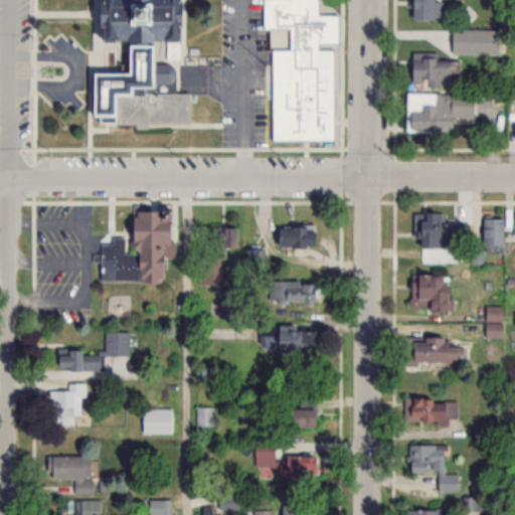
[(178,97),(193,97),(193,128),(149,128),(149,132),(138,132),(138,128),(102,128),(102,121),(96,121),(96,76),(132,76),(132,49),(139,49),(139,46),(130,46),(130,44),(121,44),(121,46),(105,46),(105,0),(182,0),(182,46),(181,46),(181,61),(168,61),(168,46),(166,46),(166,44),(157,44),(157,46),(149,46),(149,49),(157,49),(157,66),(168,66),(175,68),(178,75),(178,97)]
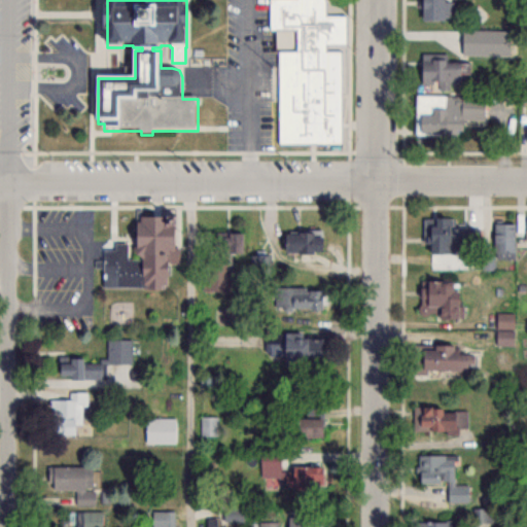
[(272,0),(273,143),(342,143),(342,14),(322,14),(322,0),(272,0)]
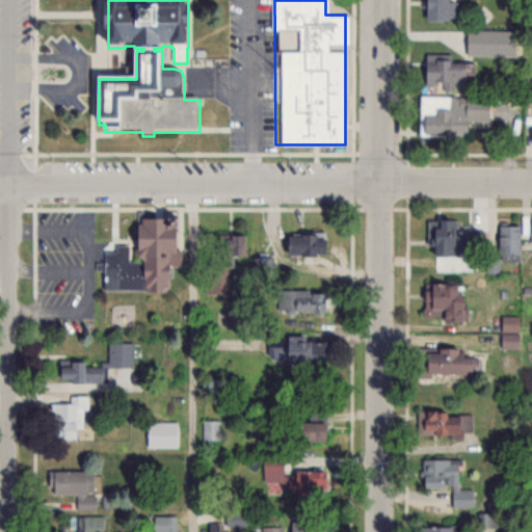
[(456,0),(445,0),(444,0),(422,0),(422,19),(456,19),(456,0)]
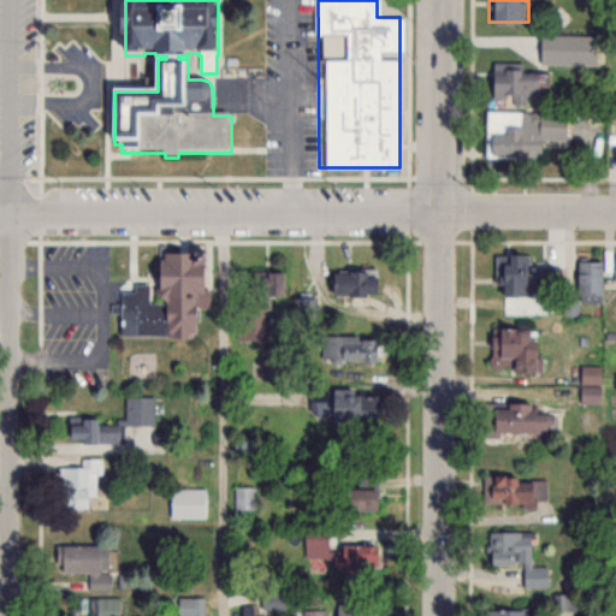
[(572,35),(552,35),(552,54),(572,54),(572,35)]
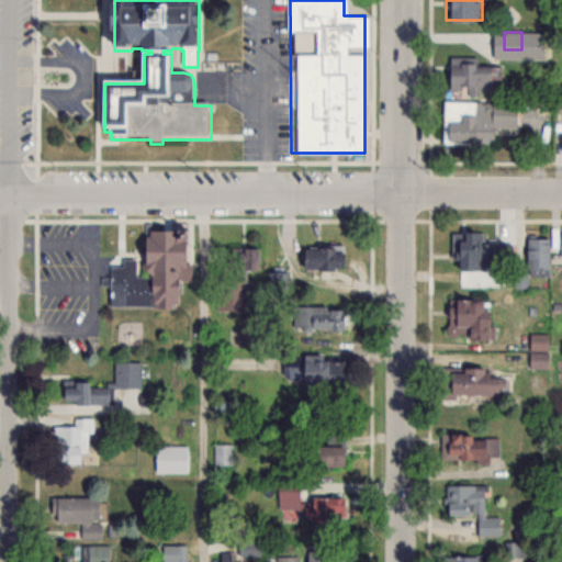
[(445,92),(481,92),(481,83),(498,83),(498,64),(445,63),(445,92)]
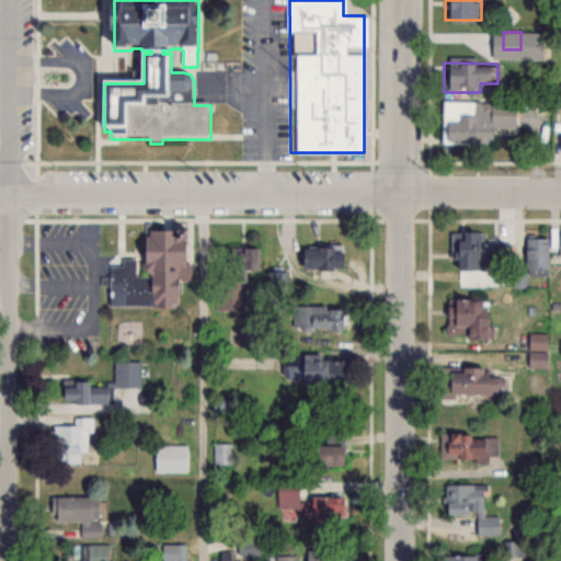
[(441,142),(488,145),(489,126),(513,127),(514,101),(442,99),(441,142)]
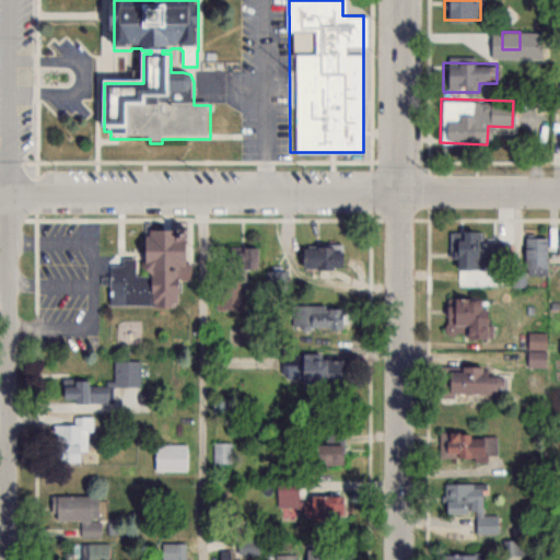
[(107,265),(107,306),(181,306),(182,229),(139,229),(139,259),(118,259),(118,265),(107,265)]
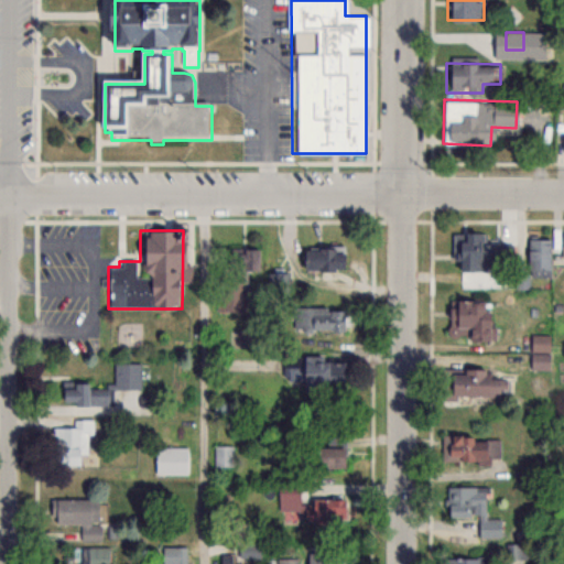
[(455,269),(511,270),(511,242),(485,242),(485,232),(455,232),(455,269)]
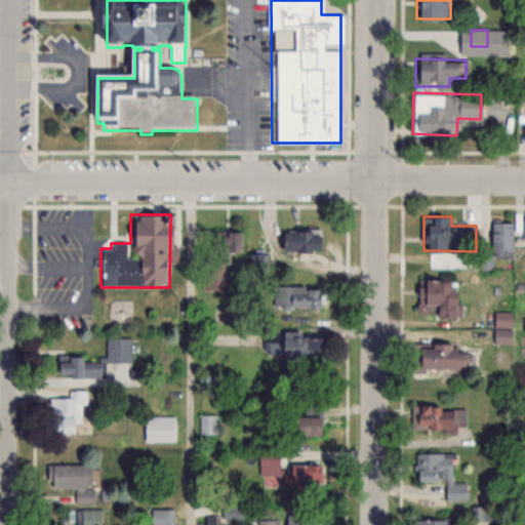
[(511,221),(490,221),(490,246),(511,246),(511,221)]
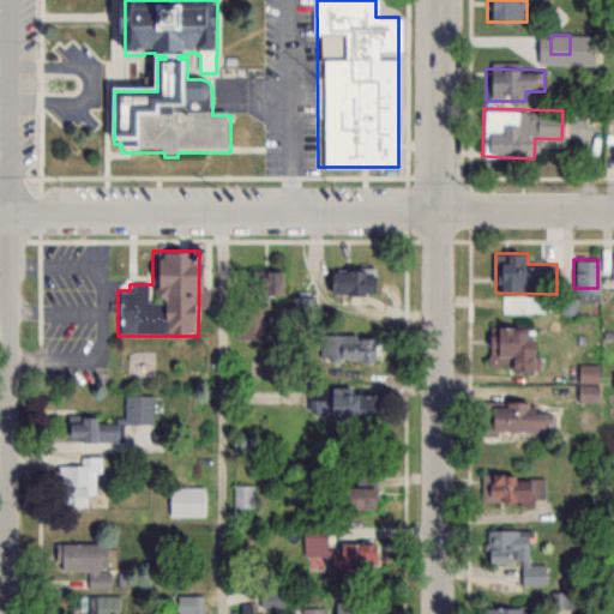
[(327,269),(327,294),(371,294),(371,269),(327,269)]
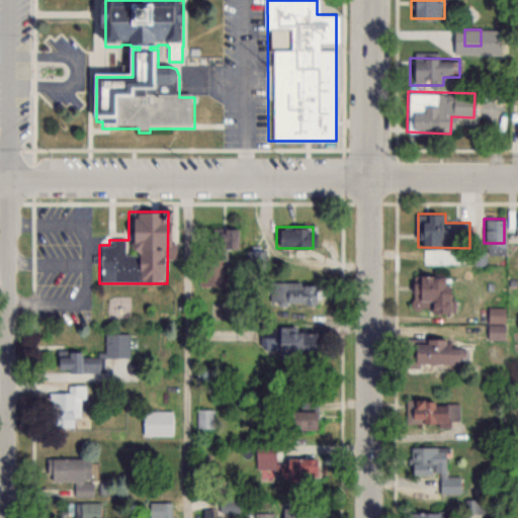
[(235,229),(200,229),(200,285),(229,285),(229,250),(235,250),(235,229)]
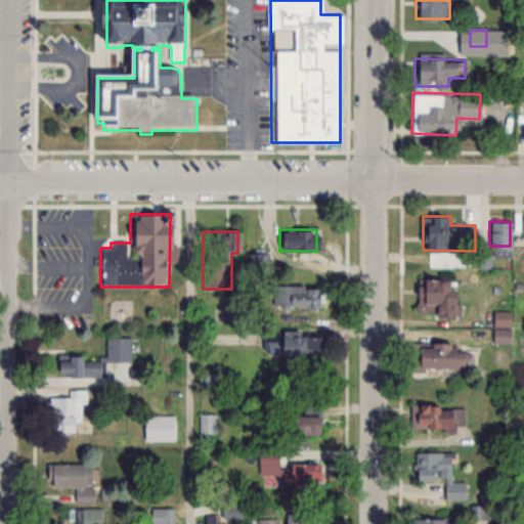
[(451,279),(417,279),(417,315),(451,315),(451,279)]
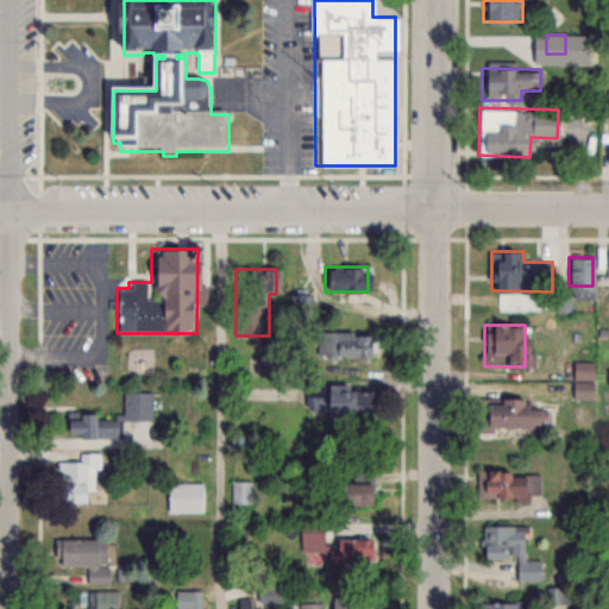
[(315,331),(315,358),(370,358),(370,331),(315,331)]
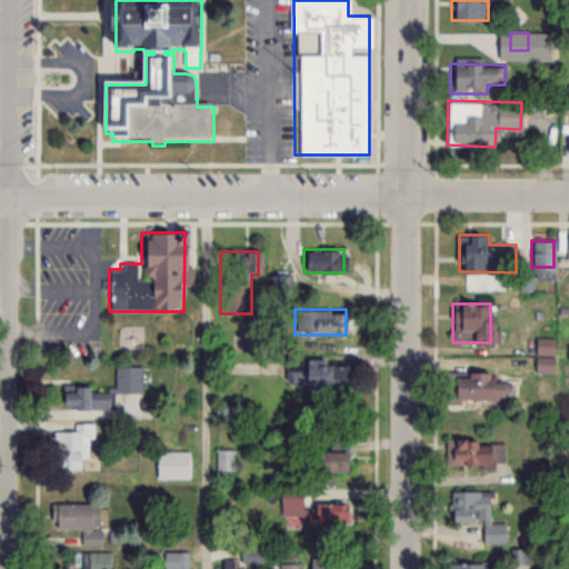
[(343,387),(343,361),(285,360),(285,386),(343,387)]
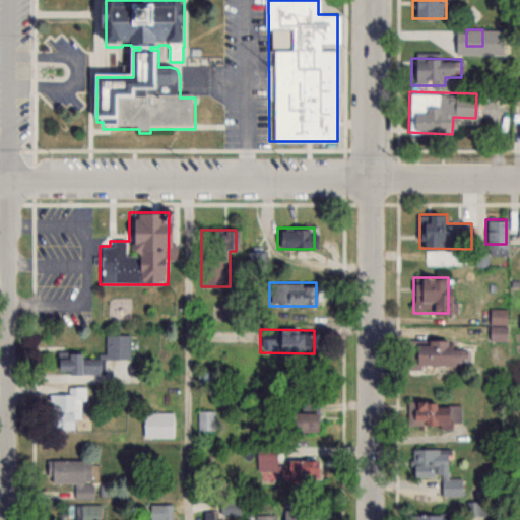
[(104,335),(105,375),(129,375),(129,335),(104,335)]
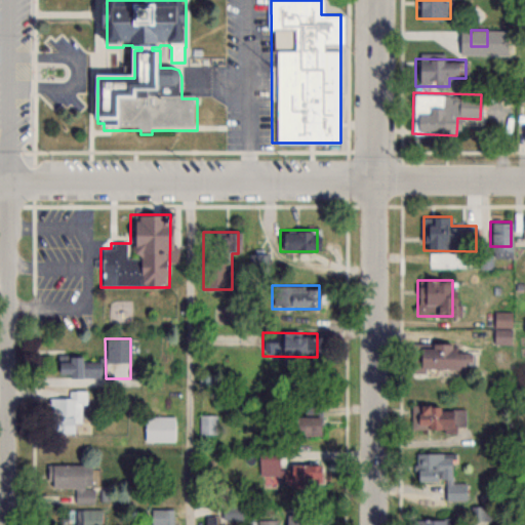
[(467,369),(468,352),(452,352),(452,344),(411,342),(411,369),(467,369)]
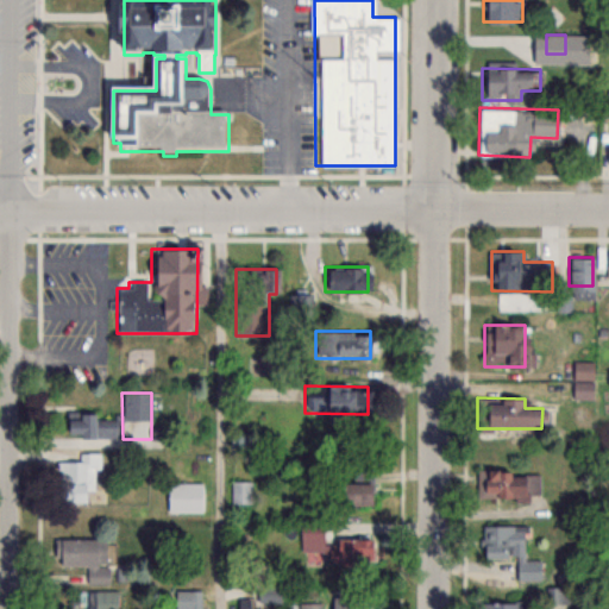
[(63,415),(63,438),(115,438),(115,415),(63,415)]
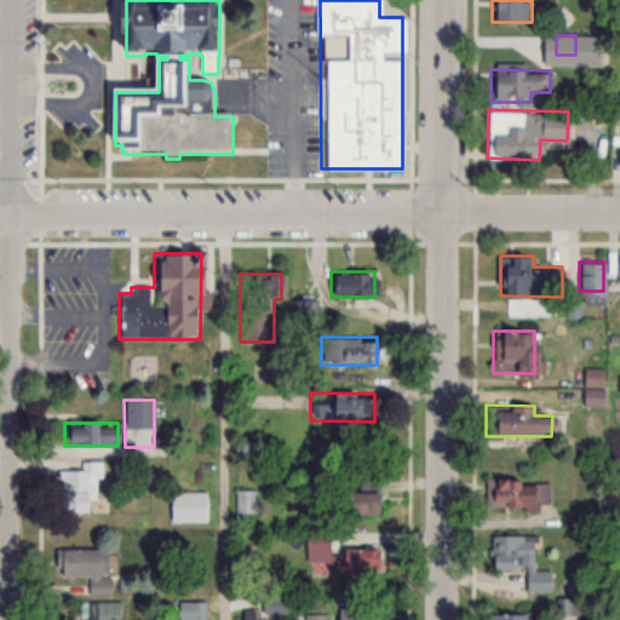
[(57,510),(86,510),(86,500),(101,501),(102,463),(81,461),(81,471),(58,470),(57,510)]
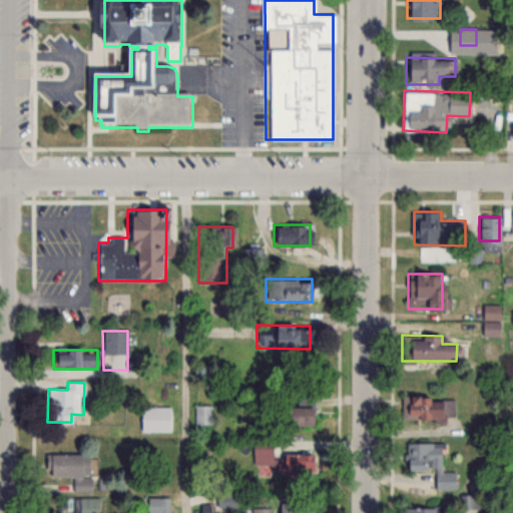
[(284,407),(284,426),(313,426),(313,393),(298,393),(298,407),(284,407)]
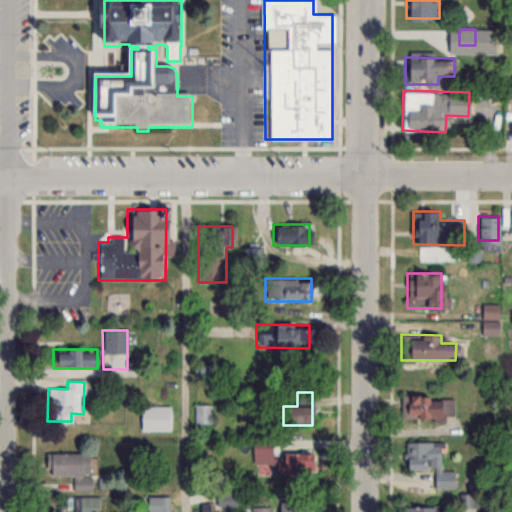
[(401,396),(401,419),(455,419),(455,397),(401,396)]
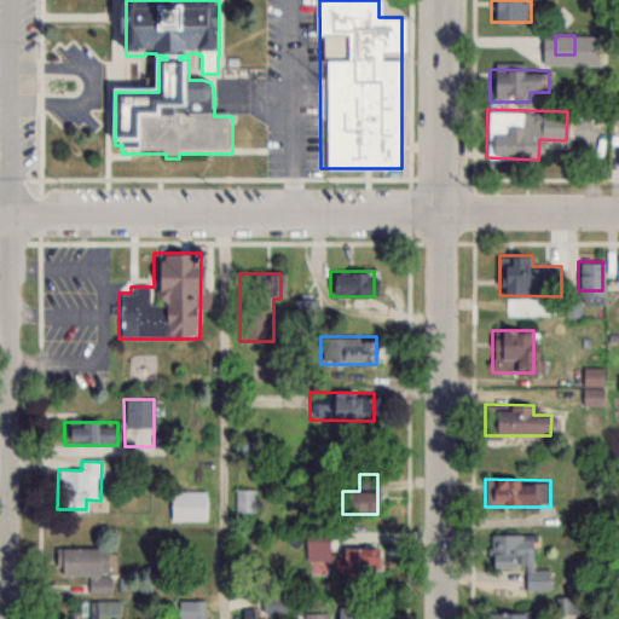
[(235,512),(256,512),(256,489),(235,489),(235,512)]
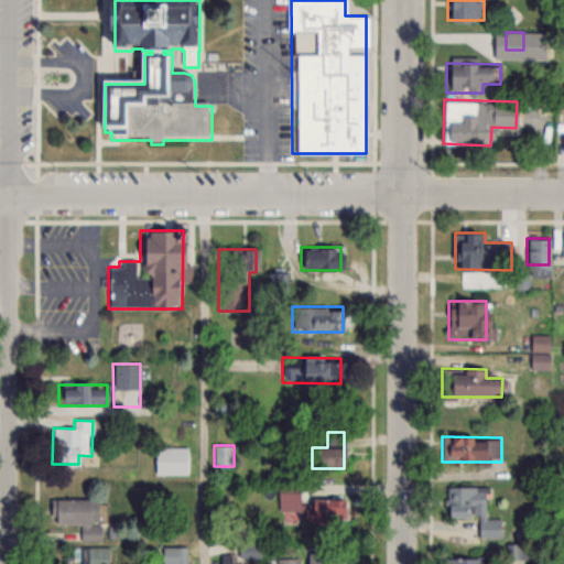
[(187,474),(187,447),(154,447),(154,474),(187,474)]
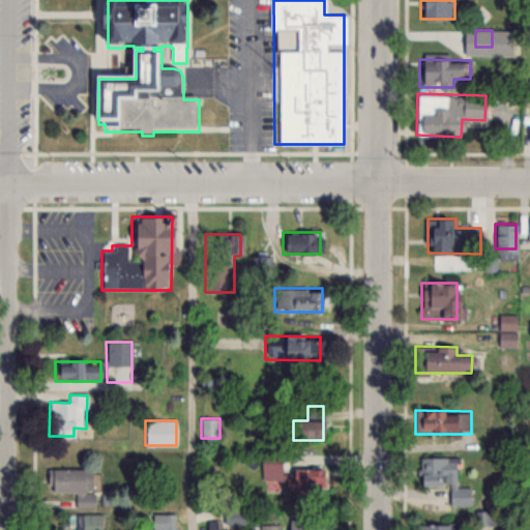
[(260,457),(262,479),(281,478),(280,455),(260,457)]
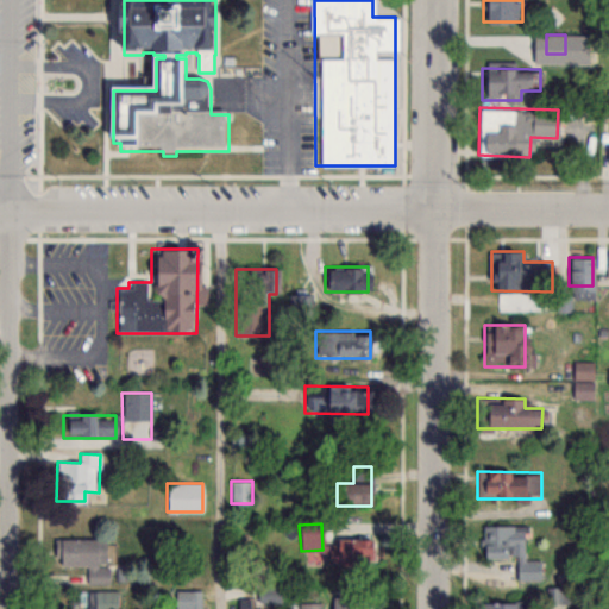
[(516,558),(515,579),(540,579),(540,560),(525,559),(525,526),(482,525),(481,558),(516,558)]
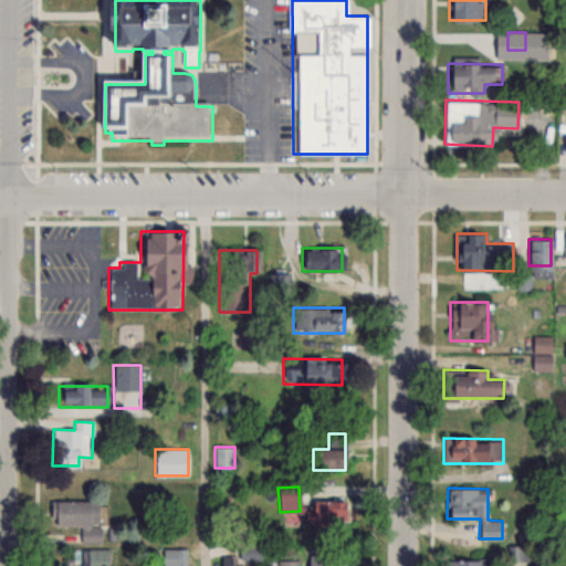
[(344,501),(308,501),(308,522),(344,522),(344,501)]
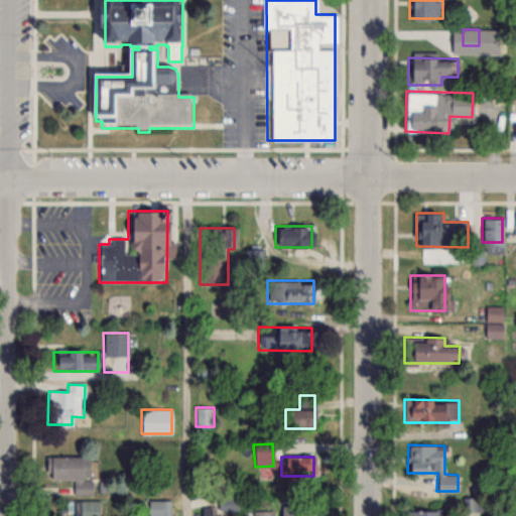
[(74,495),(92,495),(92,458),(46,458),(46,481),(74,480),(74,495)]
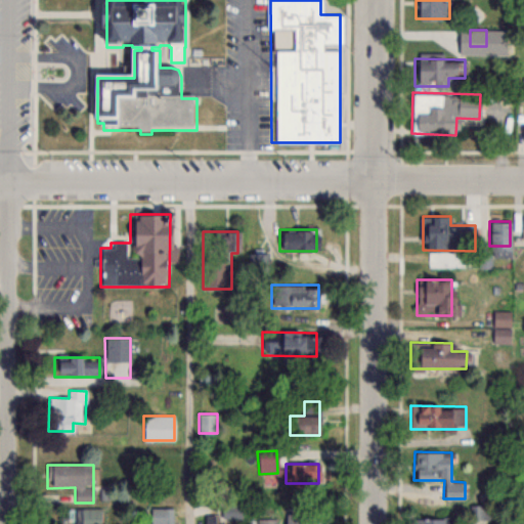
[(239,505),(221,505),(221,519),(239,519),(239,505)]
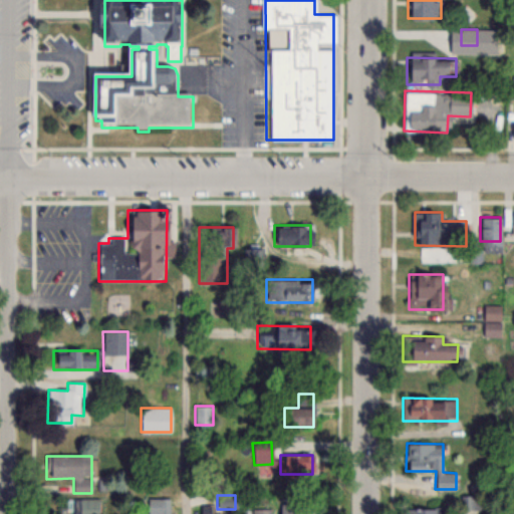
[(49,513),(99,513),(99,499),(73,499),(73,513),(49,513)]
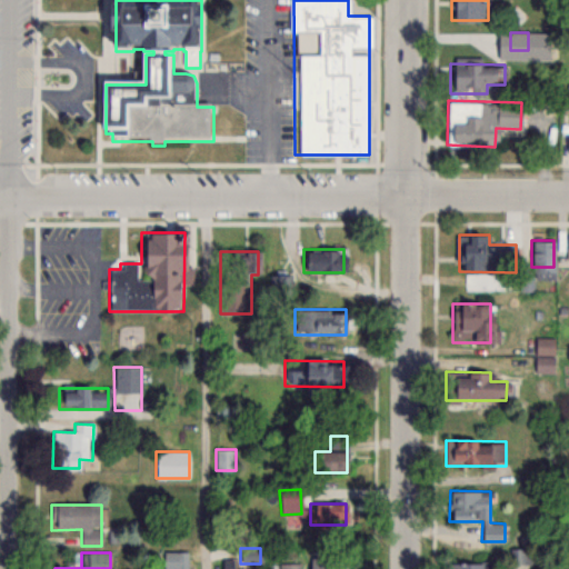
[(188,568),(188,552),(163,552),(163,568),(188,568)]
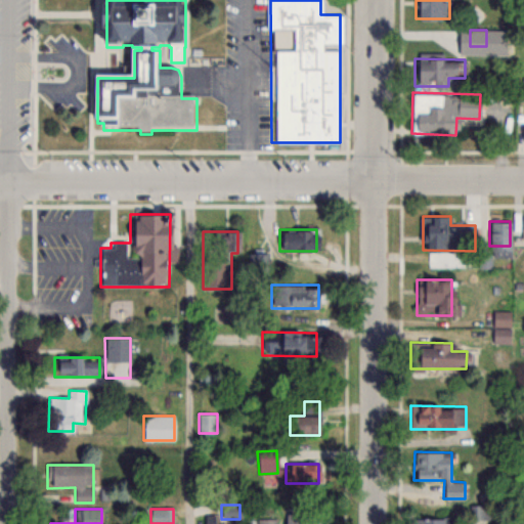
[(316,523),(316,511),(285,511),(284,523),(316,523)]
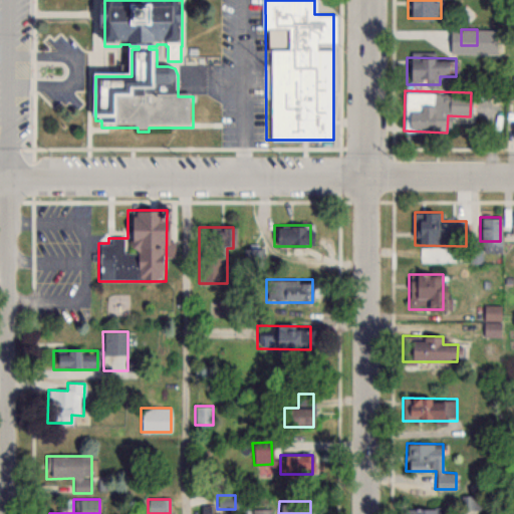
[(211,513),(212,505),(199,505),(198,513),(211,513)]
